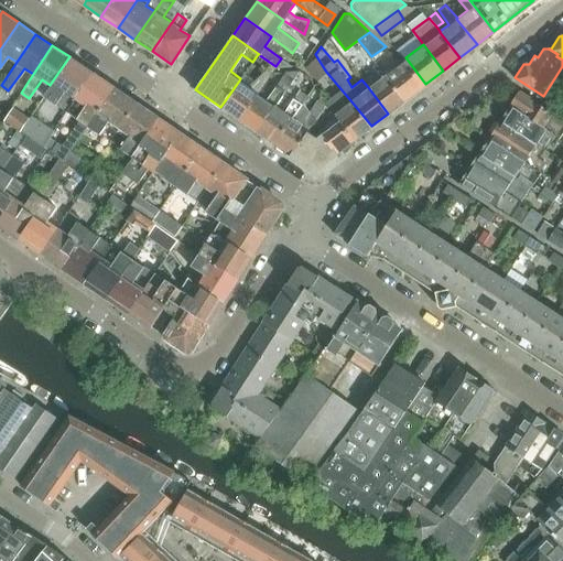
[(75,96),(91,72),(69,56),(50,85),(43,95),(55,104),(65,89),(75,96)]
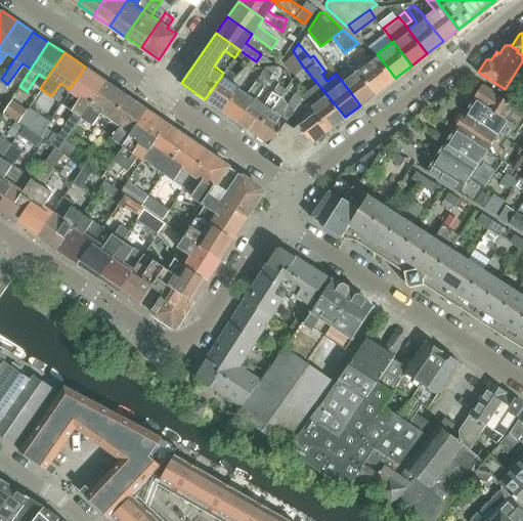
[(296,55),(288,61),(294,69),(301,63),(296,55)]
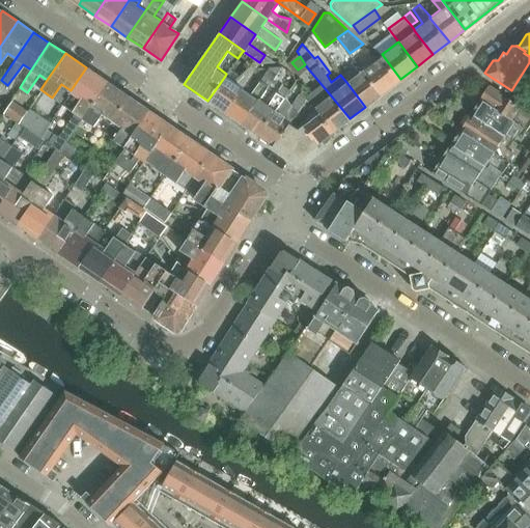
[(381,94),(397,82),(378,57),(362,70),(381,94)]
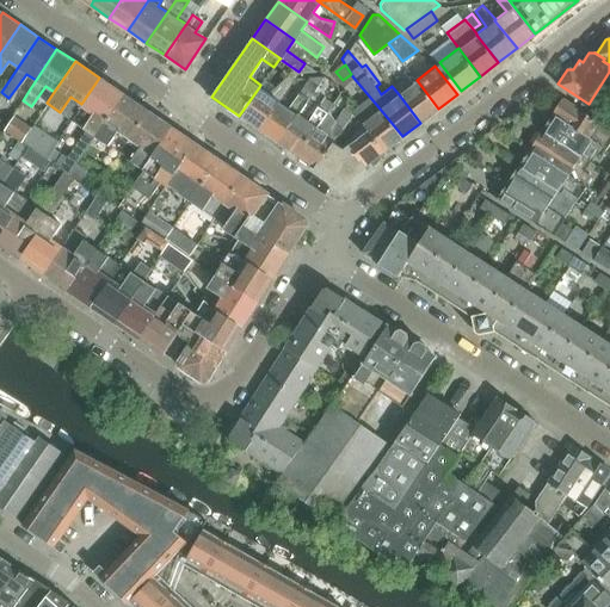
[(259,87),(239,116),(258,129),(278,100),(279,101),(295,79),(288,75),(285,80),(284,79),(271,95),(259,87)]
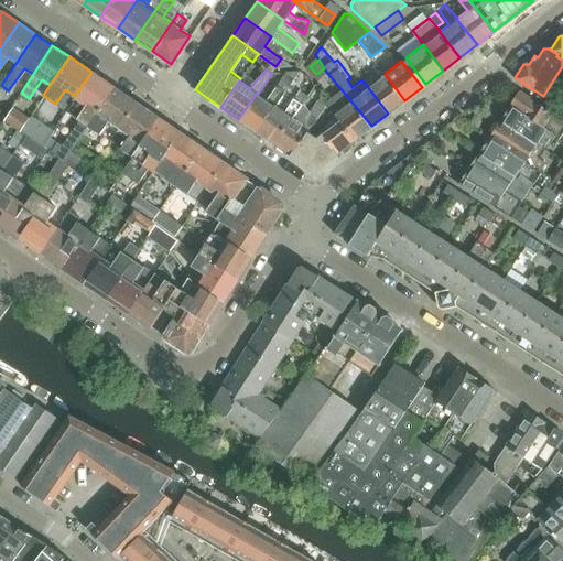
[(257,93),(238,119),(256,131),(274,104),(275,105),(300,69),(285,71),(266,98),(258,94),(257,93)]
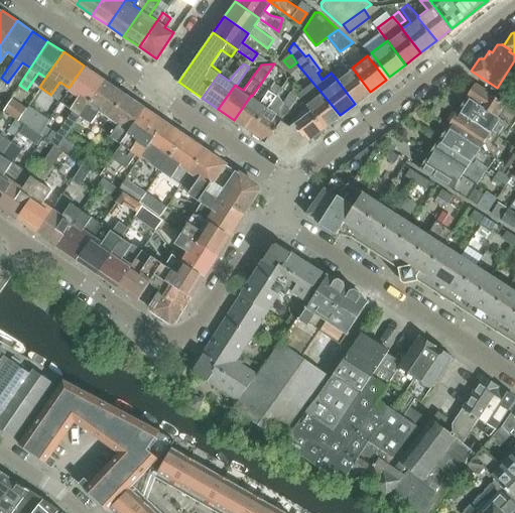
[(80,115),(104,80),(84,66),(69,88),(79,95),(70,108),(72,109),(55,132),(65,138),(80,115)]
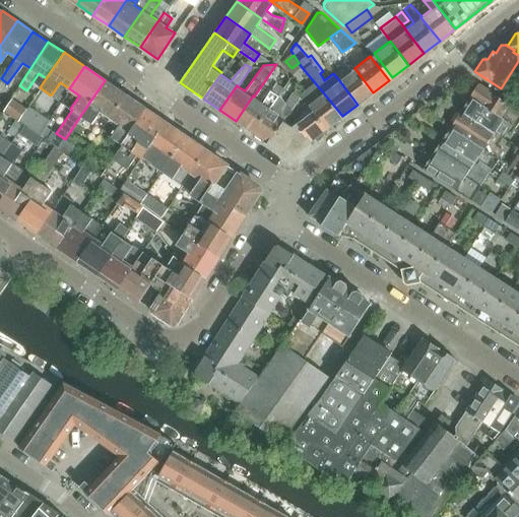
[(308,105),(309,107),(327,128),(342,116),(323,92),(301,66),(294,72),(314,100),(308,105)]
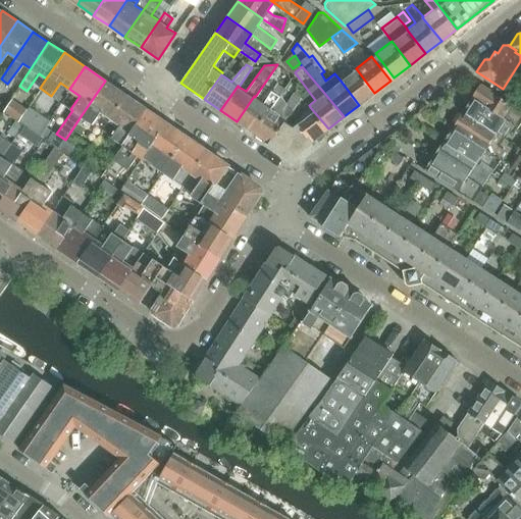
[(341,81),(359,105),(374,93),(356,68),(348,74),(343,67),(334,73),(341,81)]
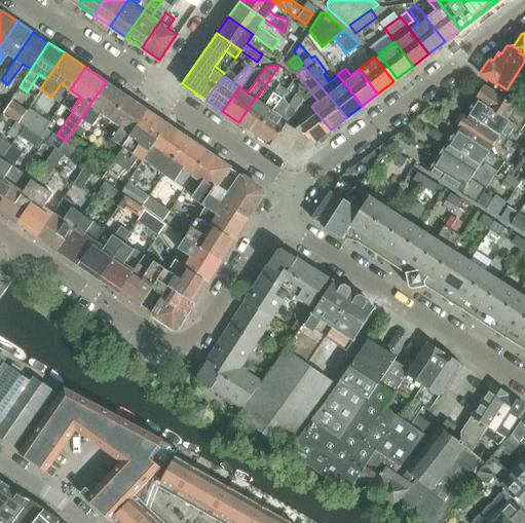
[(111,117),(126,96),(106,81),(81,117),(92,124),(102,111),(111,117)]
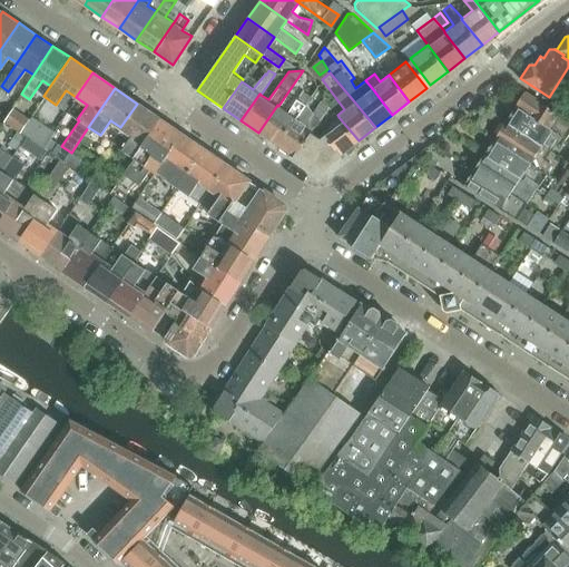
[(568,119),(526,90),(514,106),(559,136),(565,139),(568,132),(568,119)]
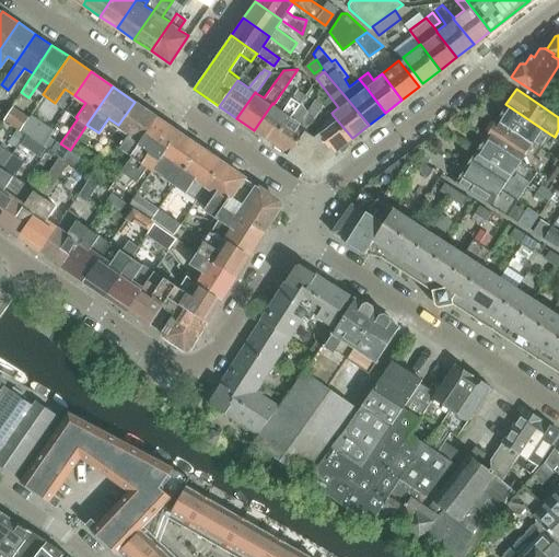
[(272,103),(254,130),(271,142),(289,115),(294,111),(305,95),(298,90),(282,111),(274,104),(272,103)]
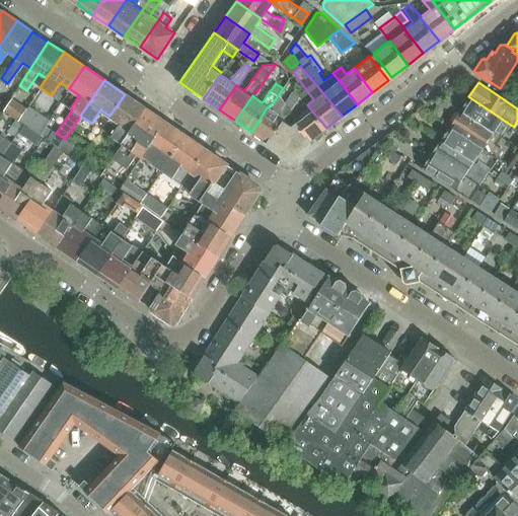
[(109,116),(91,144),(95,146),(101,138),(102,139),(111,128),(115,129),(109,136),(121,143),(130,130),(145,107),(125,94),(109,116)]
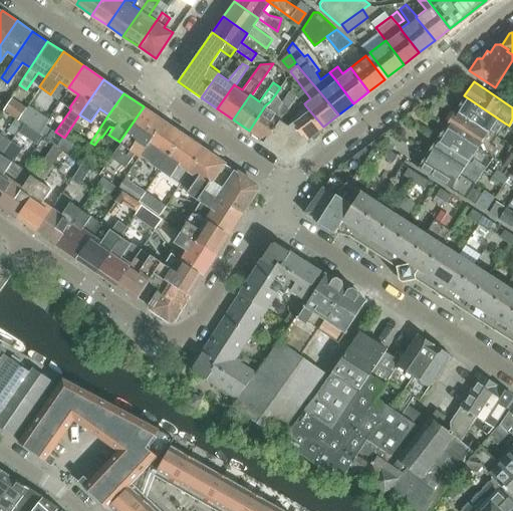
[(495,135),(504,122),(464,95),(455,109),(489,132),(495,135)]
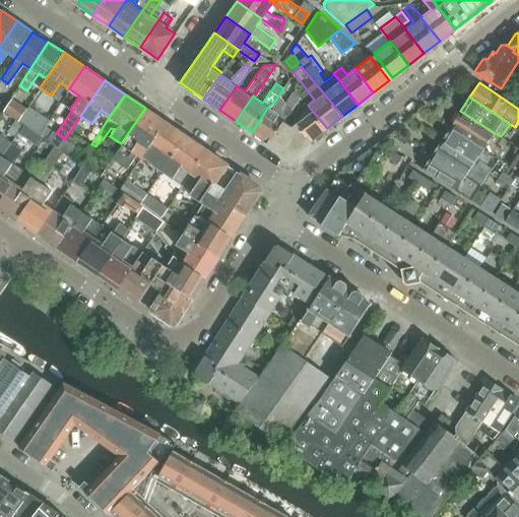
[(14,100),(8,108),(21,117),(26,108),(14,100)]
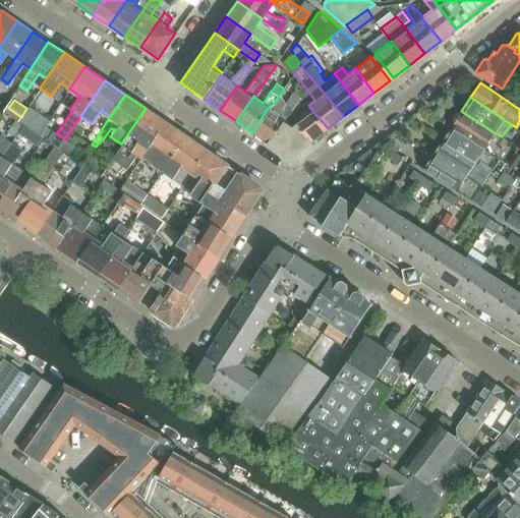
[(269,107),(252,132),(268,144),(284,121),(286,119),(289,111),(283,108),(282,109),(274,103),(269,107)]
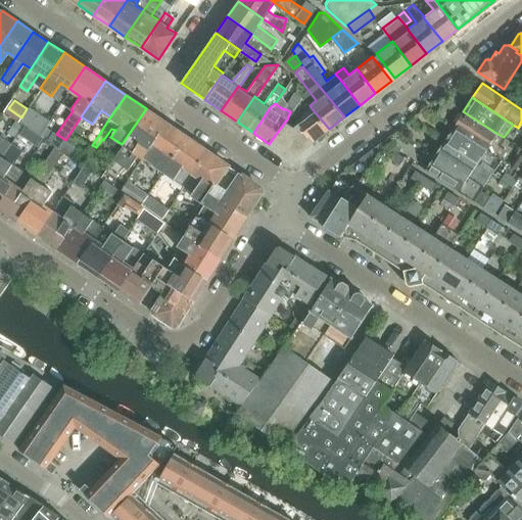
[(311,107),(295,120),(297,124),(312,142),(329,129),(311,107)]
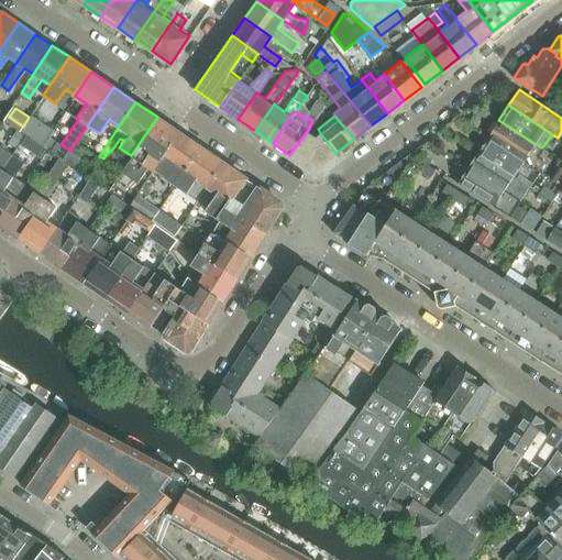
[(143,162),(153,167),(158,161),(160,161),(163,156),(179,132),(157,117),(141,141),(131,155),(142,163),(143,162)]
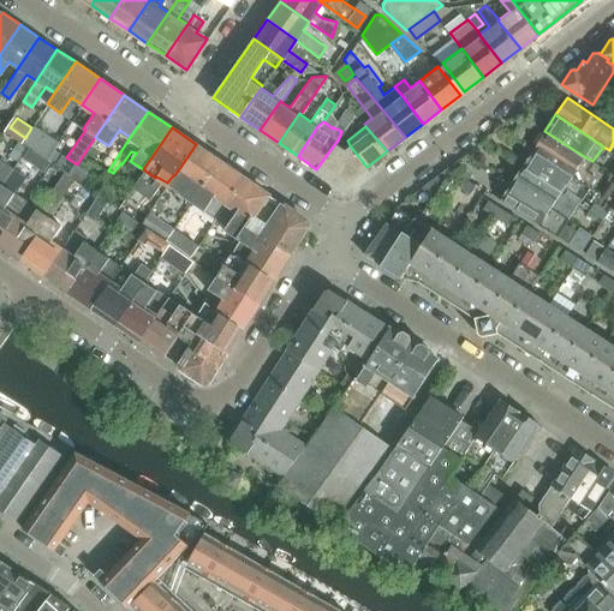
[(544,131),(532,150),(568,173),(572,177),(585,157),(544,131)]
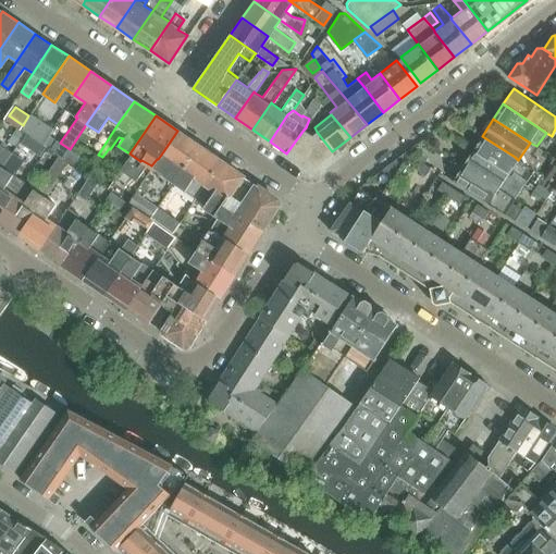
[(10,128),(7,135),(15,142),(21,136),(10,128)]
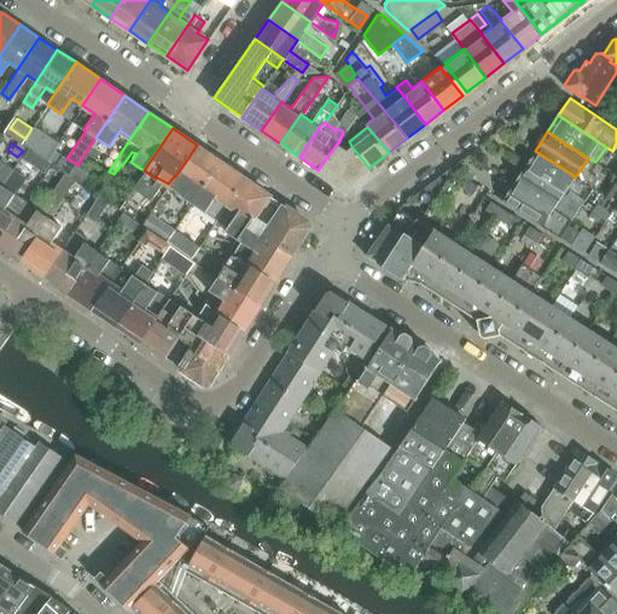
[(337,144),(318,170),(343,187),(368,168),(351,146),(347,150),(337,144)]
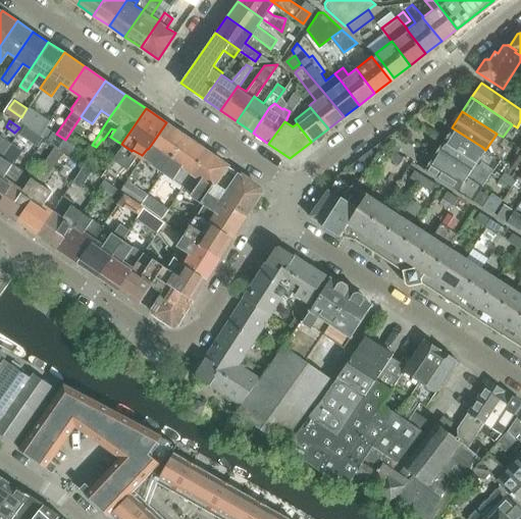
[(170,158),(186,136),(166,122),(151,145),(148,149),(157,155),(151,164),(161,171),(170,158)]
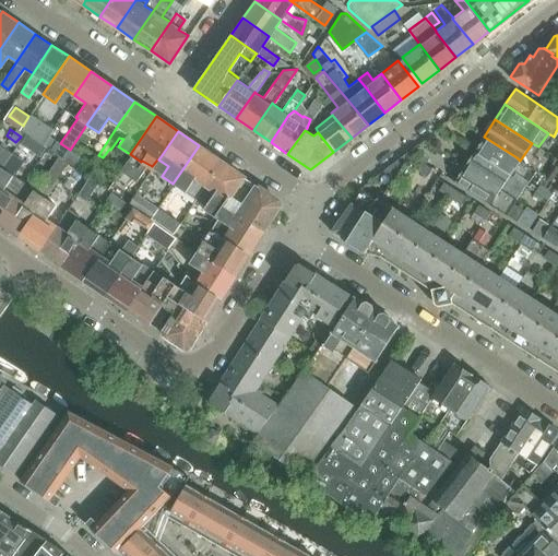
[(512,165),(517,157),(484,137),(473,152),(507,173),(525,185),(531,177),(512,165)]
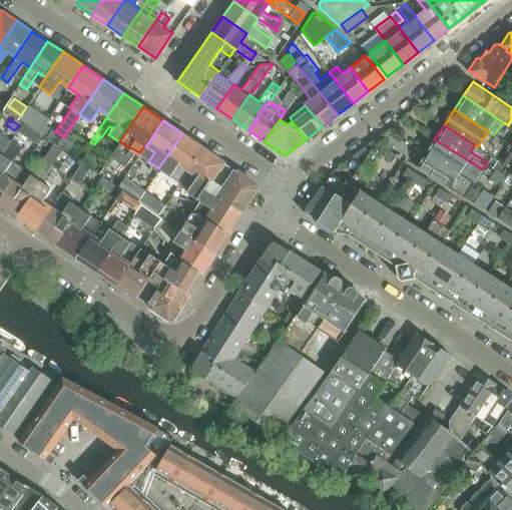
[(182,133),(167,155),(158,168),(169,175),(178,182),(187,169),(194,158),(202,147),(182,133)]
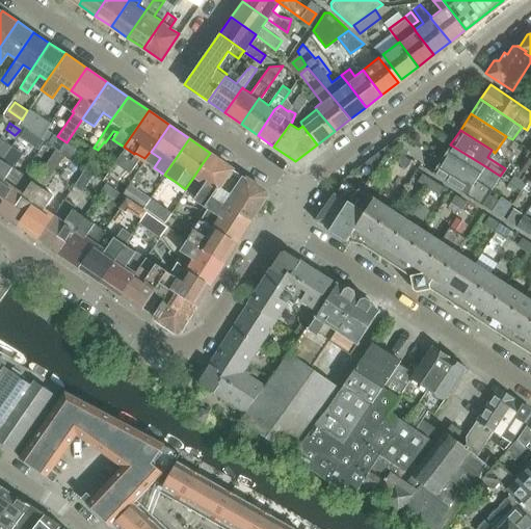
[(363,162),(383,176),(399,152),(400,152),(387,143),(363,162)]
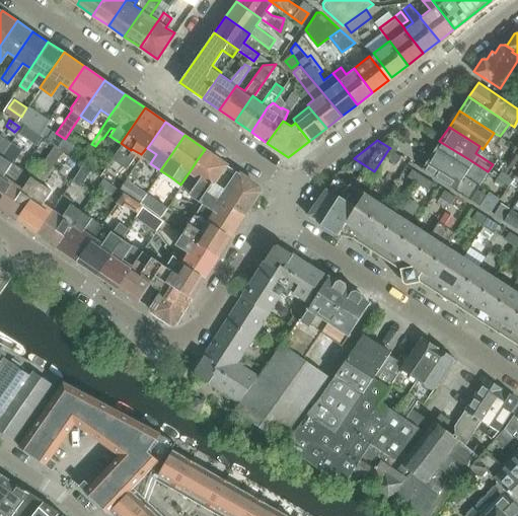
[(462,172),(470,160),(439,141),(431,153),(462,172)]
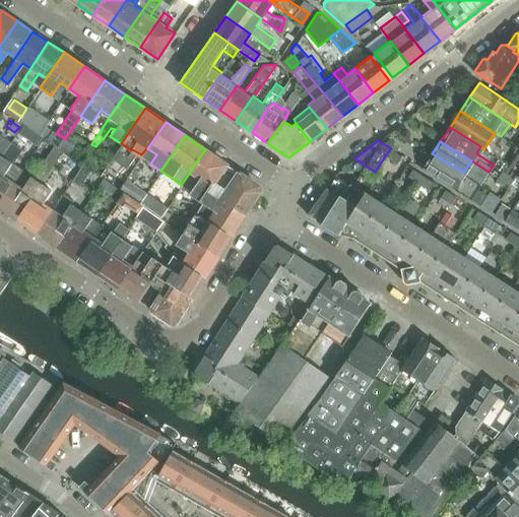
[(396,163),(401,155),(390,148),(386,155),(396,163)]
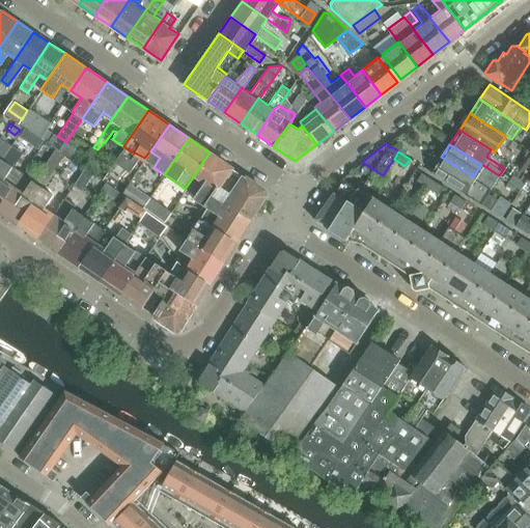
[(204,205),(212,195),(215,190),(216,188),(217,186),(230,167),(210,153),(202,164),(194,175),(185,189),(195,195),(193,198),(204,205)]
